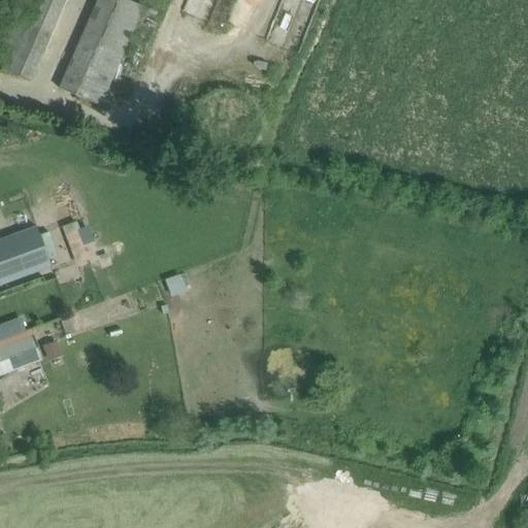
[(30,0),(5,70),(36,80),(64,0),(30,0)]
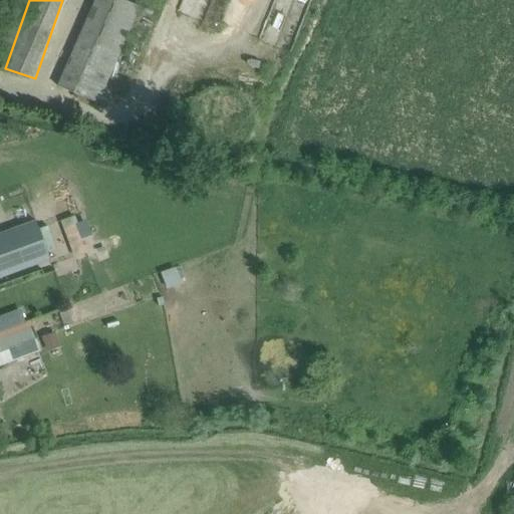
[(97,103),(141,7),(123,0),(95,0),(57,85),(97,103)]
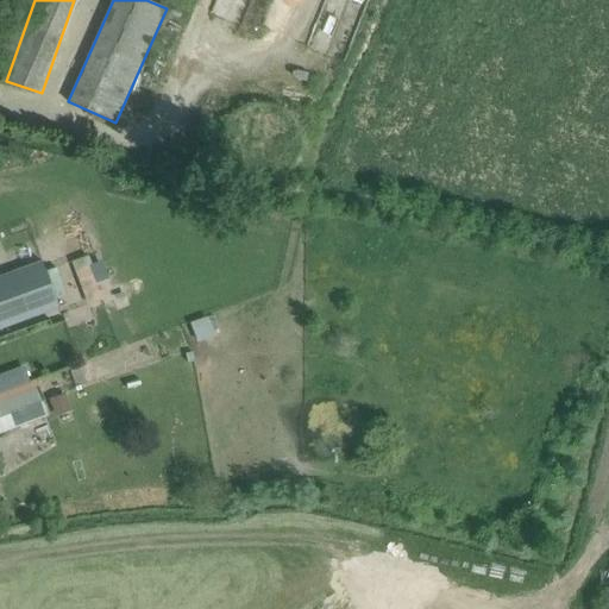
[(0,328),(60,308),(43,262),(0,277),(0,328)]
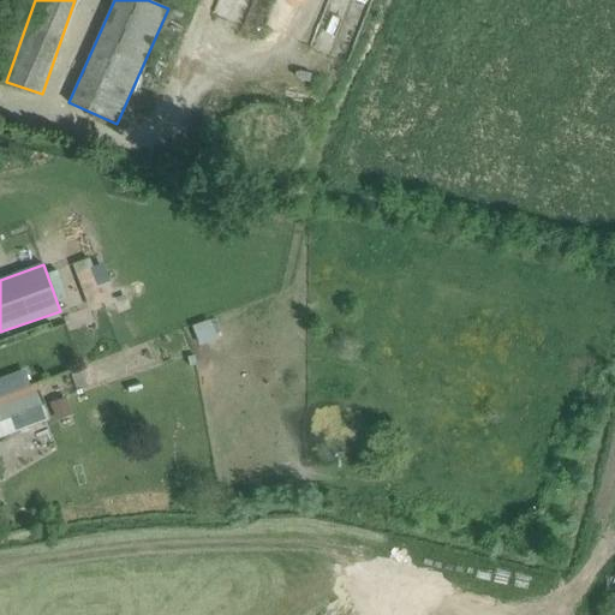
[(30,387),(24,370),(0,378),(0,395),(0,398),(30,387)]
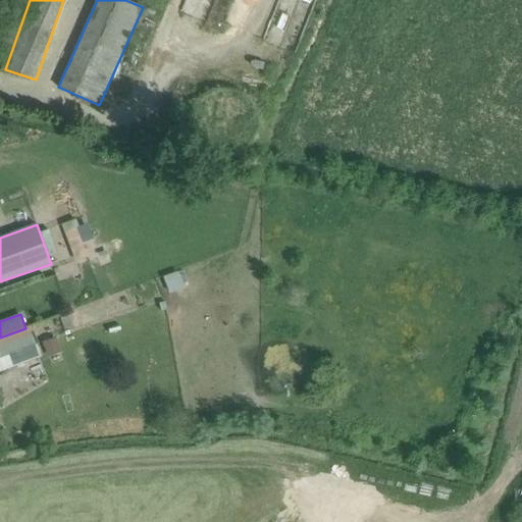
[(73,326),(69,315),(60,318),(64,330),(73,326)]
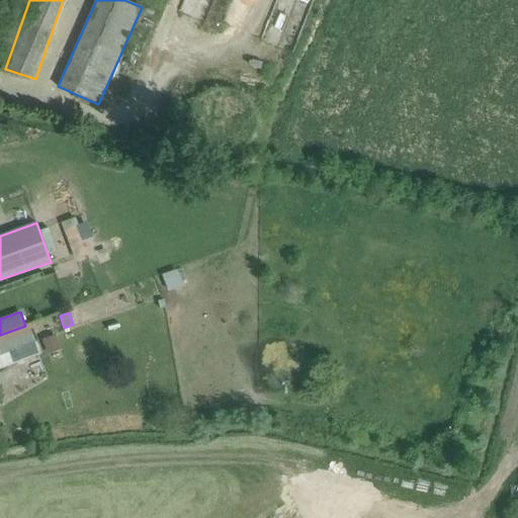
[(0,341),(0,369),(22,361),(20,356),(31,352),(24,332),(0,341)]
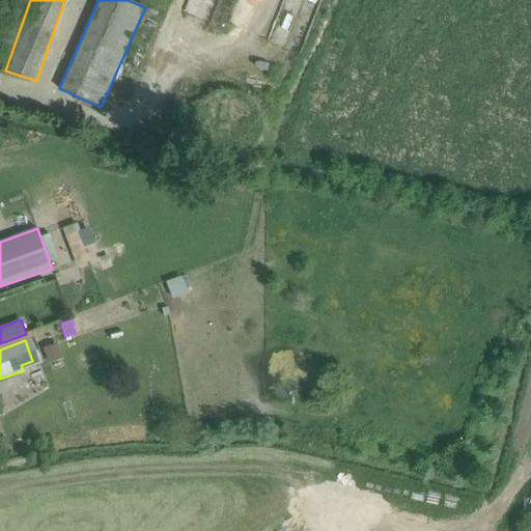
[(62,357),(57,343),(43,348),(48,362),(62,357)]
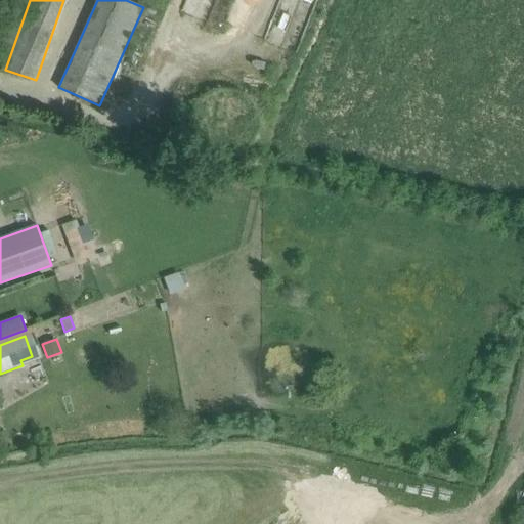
All buildings are outlined.
